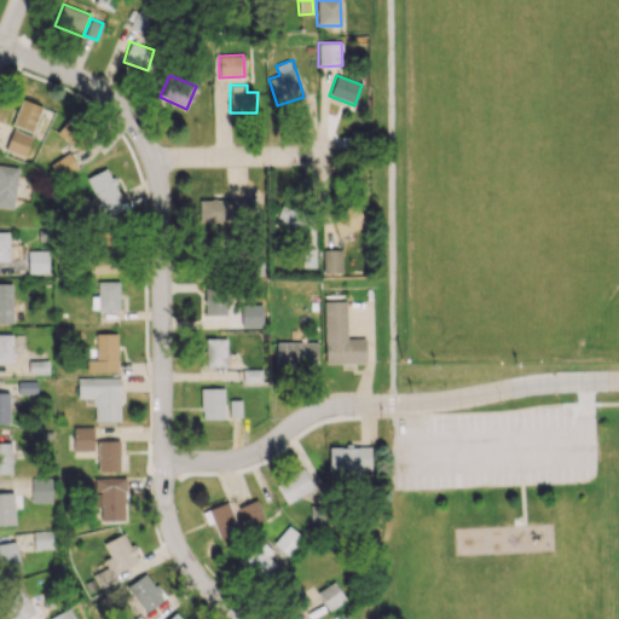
[(12,126),(33,132),(40,105),(19,99),(12,126)]
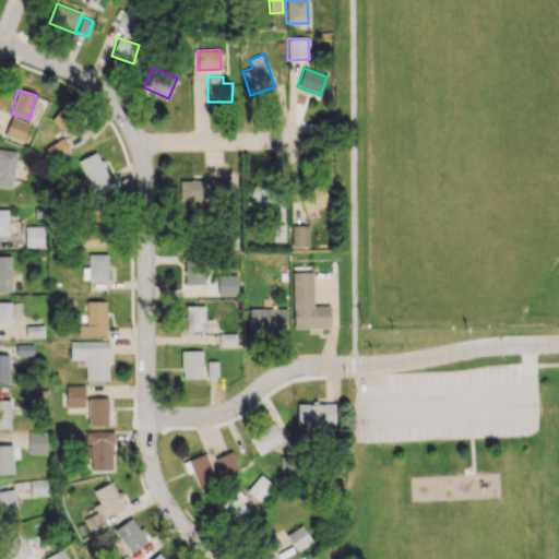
[(50,121),(63,131),(72,119),(58,109),(50,121)]
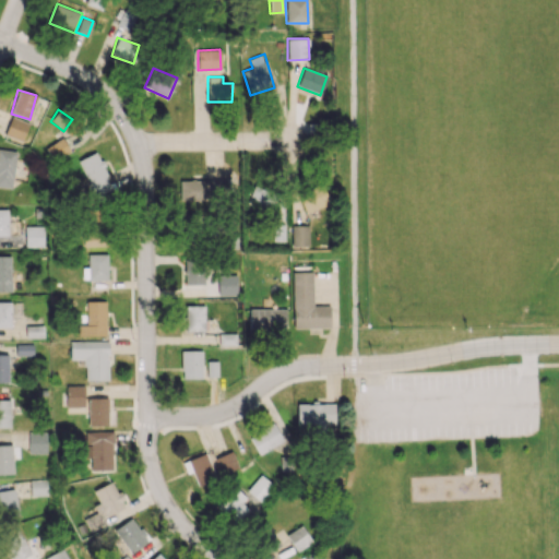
[(4,135),(22,141),(28,122),(10,117),(4,135)]
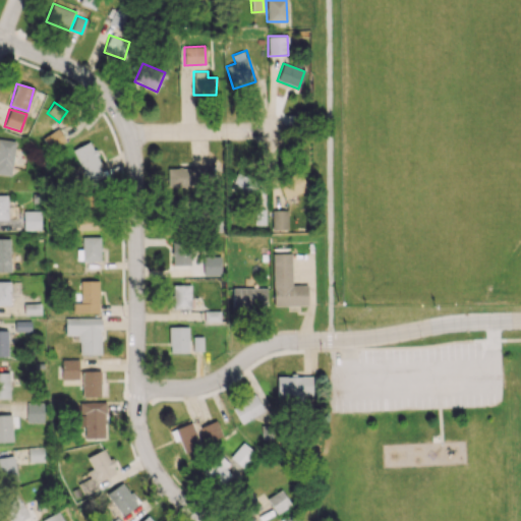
[(44,136),(52,150),(65,140),(57,128),(44,136)]
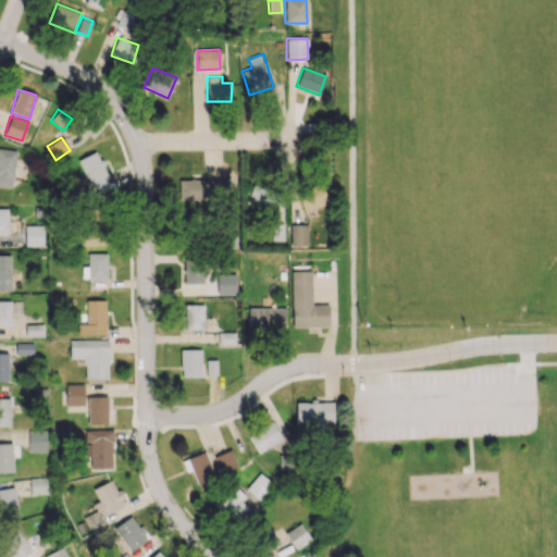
[(17,150),(0,148),(0,186),(12,188),(17,150)]
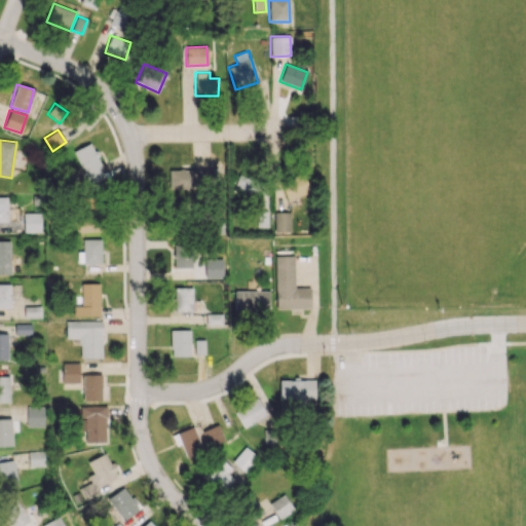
[(106,178),(91,143),(73,150),(87,185),(106,178)]
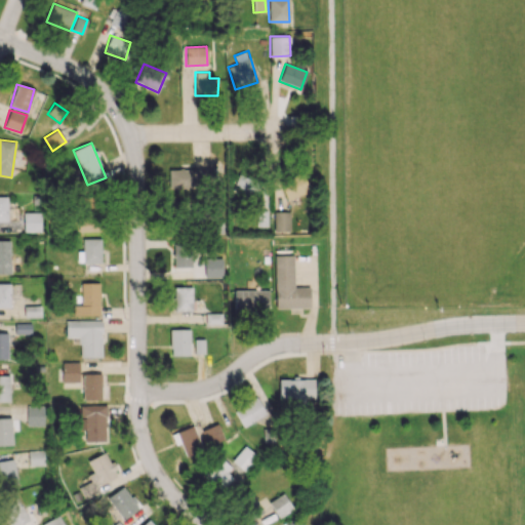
[(168,170),(168,190),(210,189),(210,168),(168,170)]
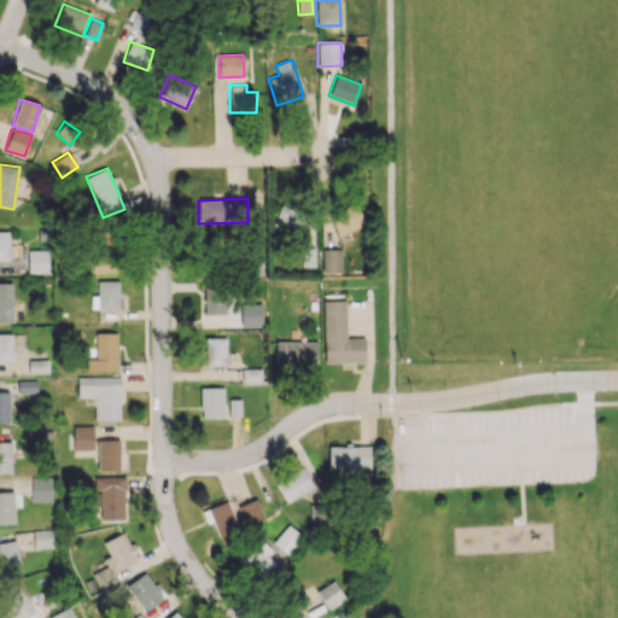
[(273,226),(301,235),(308,214),(280,205),(273,226)]
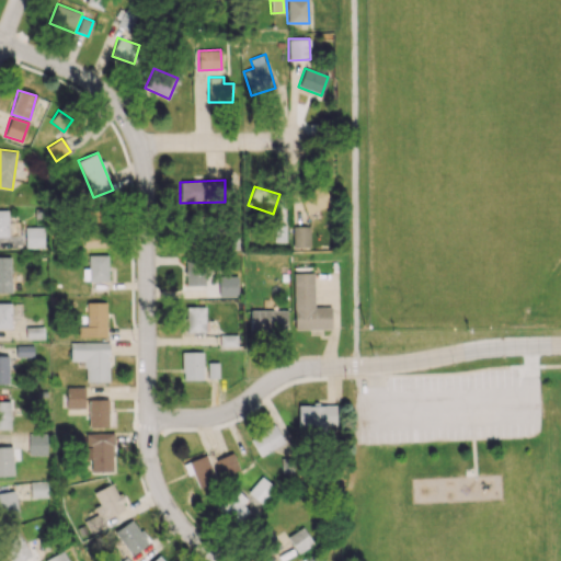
[(305,214),(330,205),(324,189),(299,196),(305,214)]
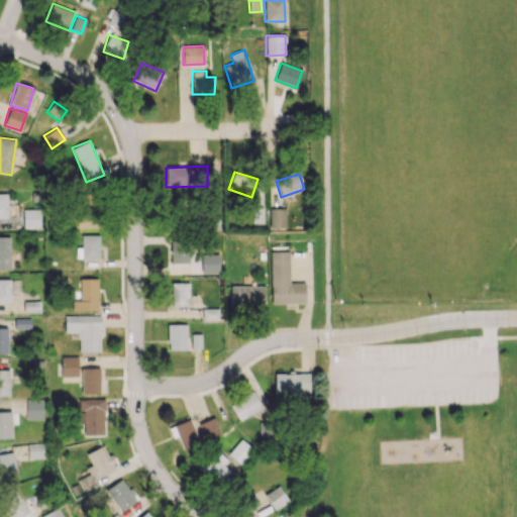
[(262,223),(263,207),(252,207),(251,222),(262,223)]
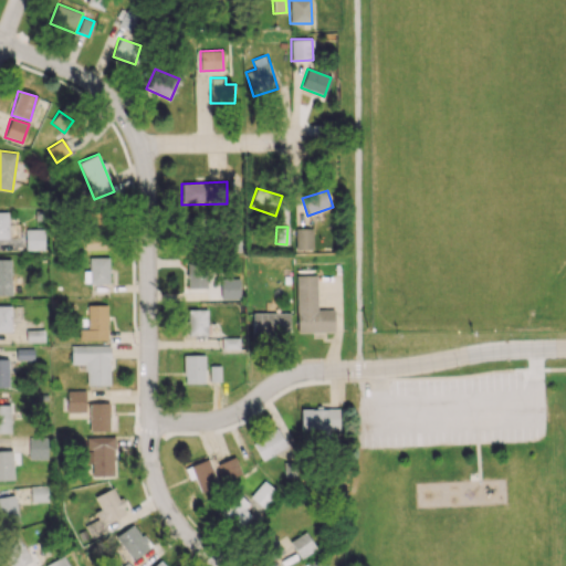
[(312,250),(312,228),(295,229),(295,250),(312,250)]
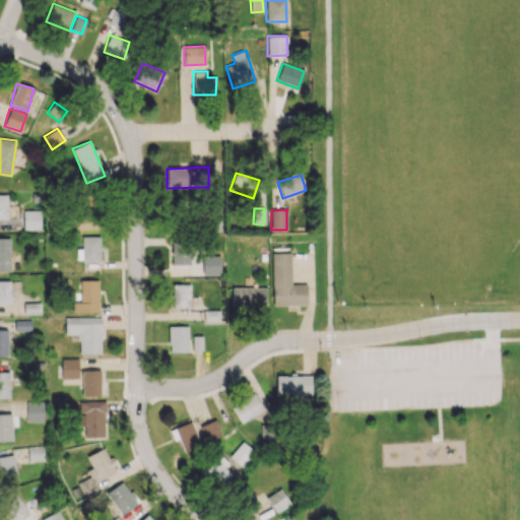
[(22,230),(40,230),(40,210),(23,210),(22,230)]
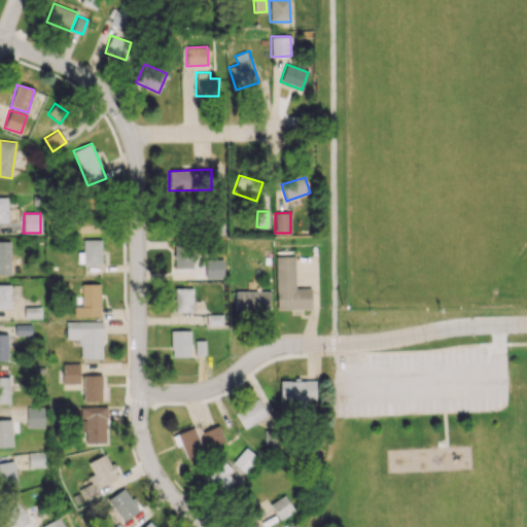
[(97,213),(77,214),(77,233),(98,232),(97,213)]
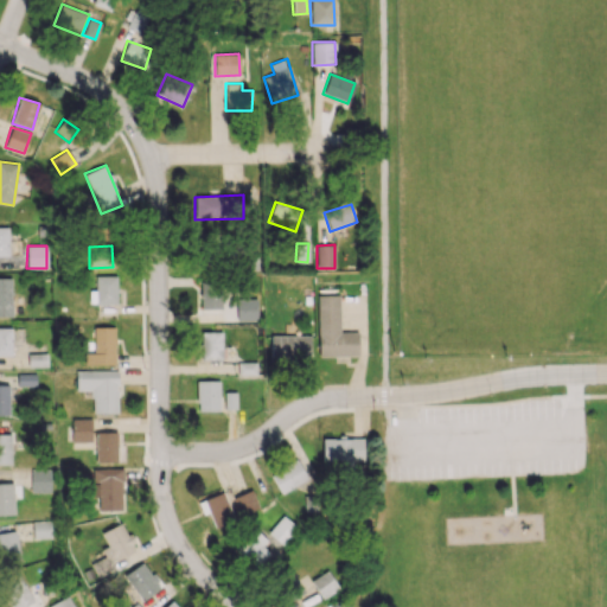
[(116,275),(95,275),(95,291),(89,291),(89,304),(116,304),(116,275)]
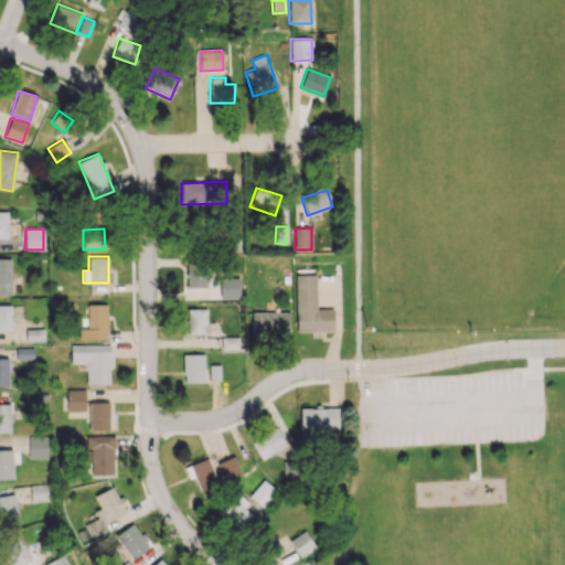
[(10,258),(0,258),(0,295),(11,295),(10,258)]
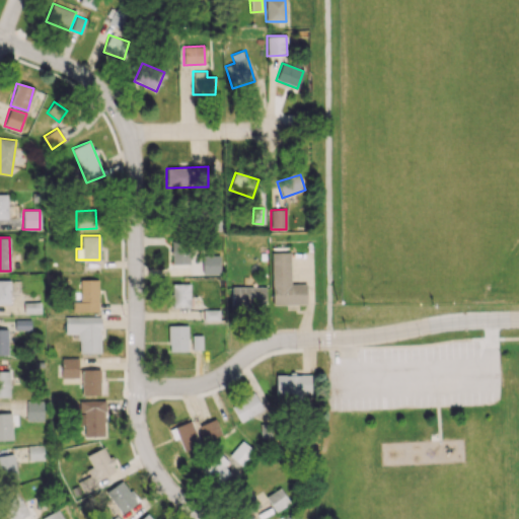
[(171,265),(191,264),(190,239),(170,239),(171,265)]
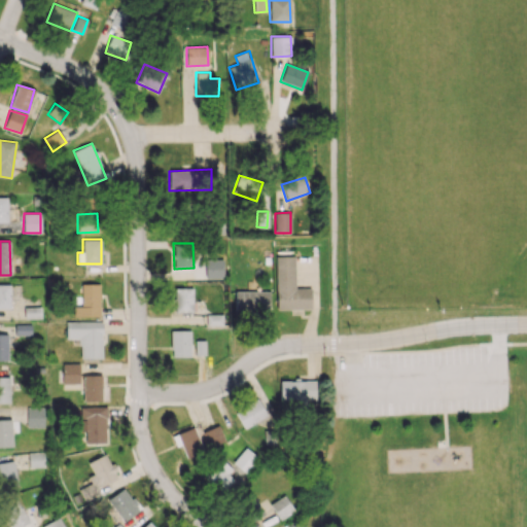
[(294,256),(275,256),(276,310),(311,309),(310,287),(295,288),(294,256)]
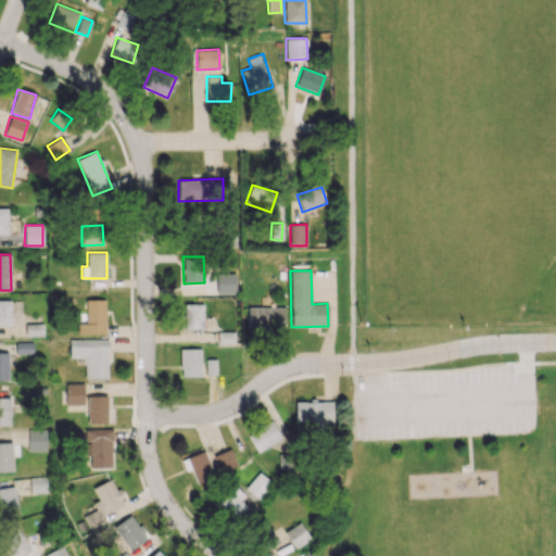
[(216,274),(216,293),(236,293),(236,274),(216,274)]
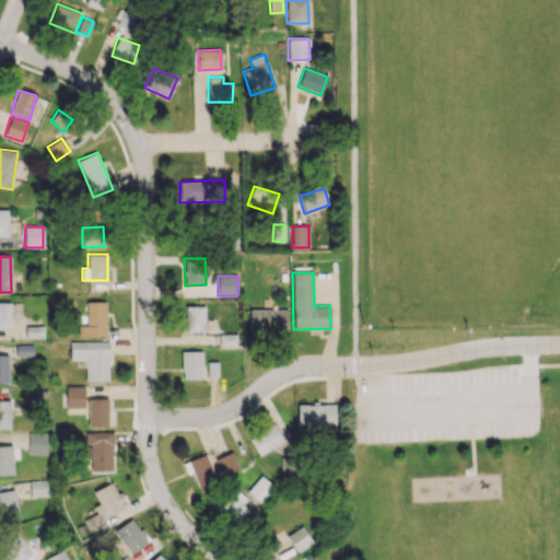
[(0,327),(11,328),(10,302),(0,302),(0,327)]
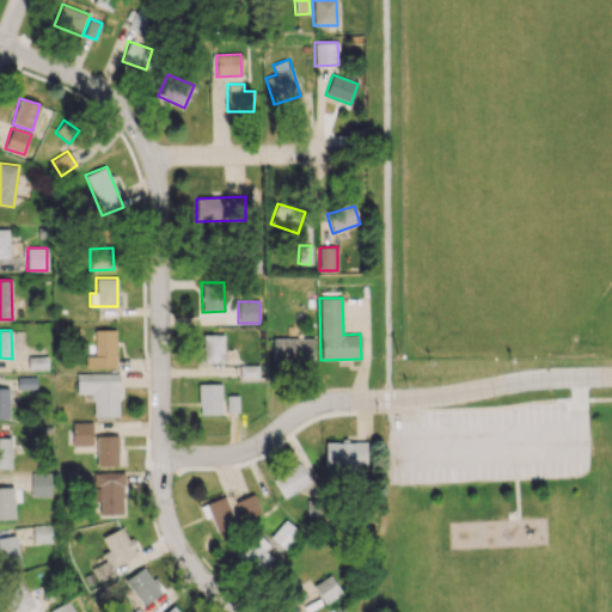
[(95,356),(85,356),(85,368),(115,367),(115,330),(95,330),(95,356)]
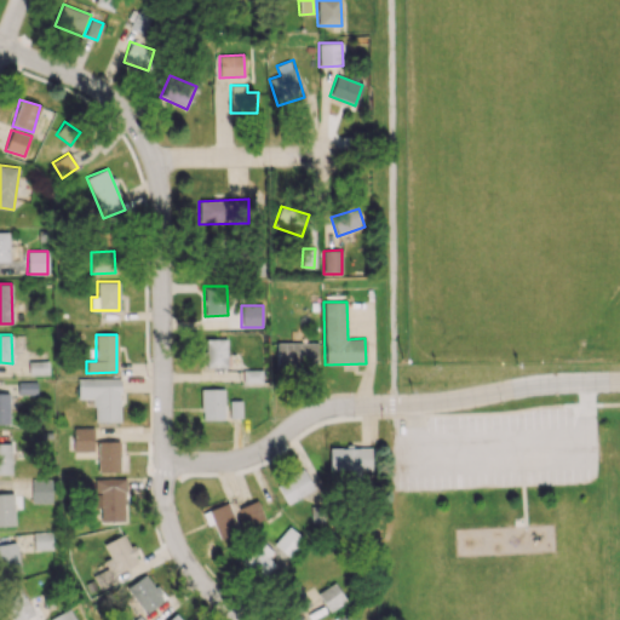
[(227,339),(205,339),(206,368),(239,367),(237,354),(227,354),(227,339)]
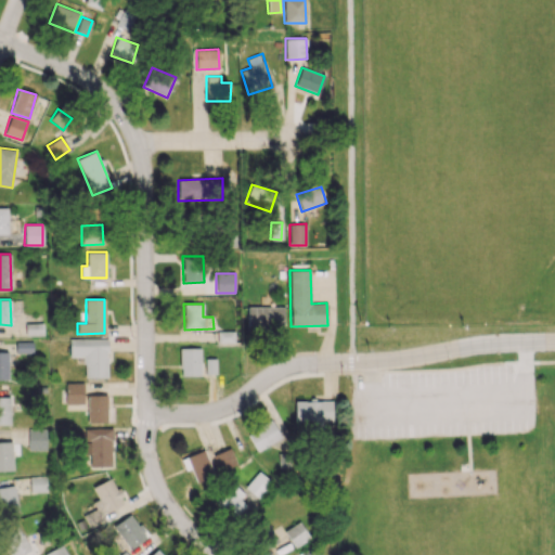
[(283,306),(246,307),(247,326),(284,326),(283,306)]
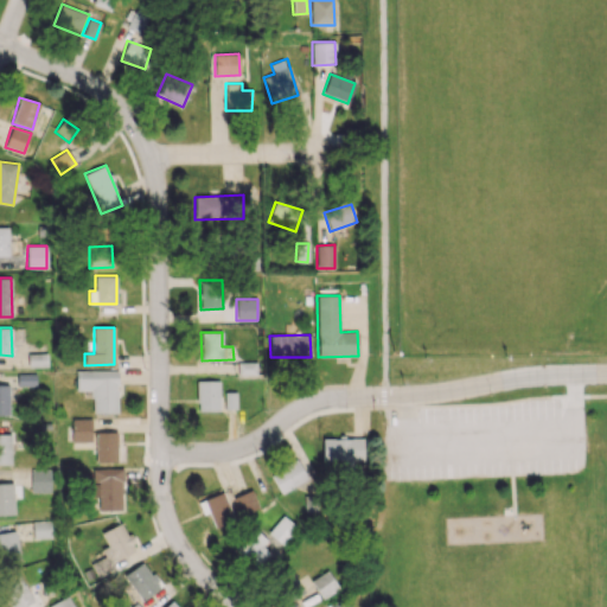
[(27,366),(46,366),(46,353),(27,353),(27,366)]
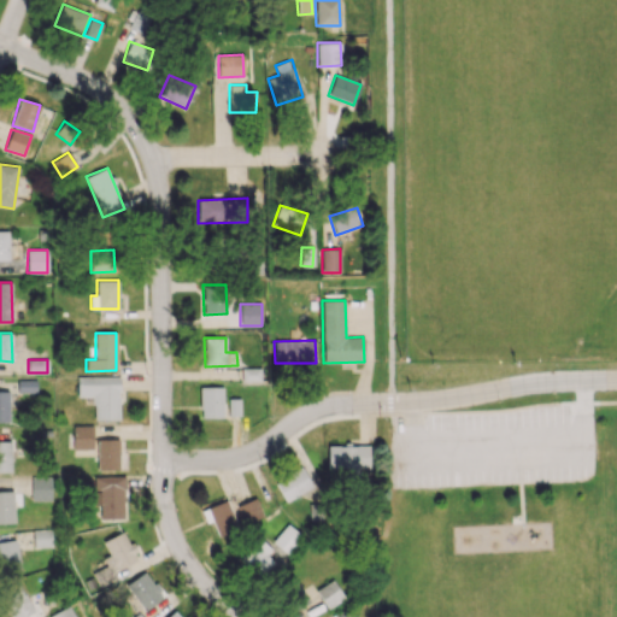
[(118,421),(119,377),(77,376),(76,397),(94,397),(93,419),(118,421)]
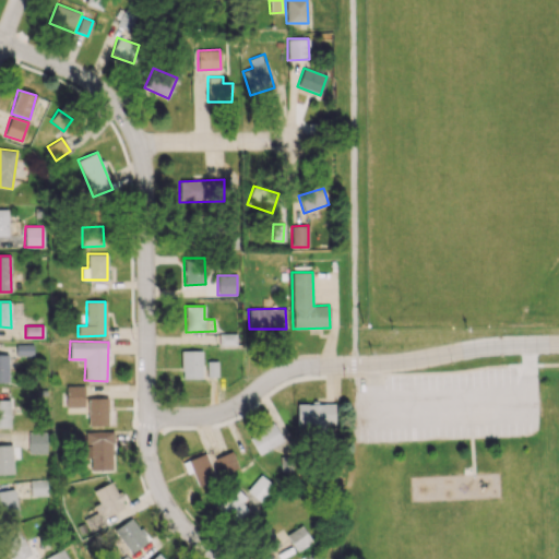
[(202,351),(181,351),(181,378),(202,378),(202,351)]
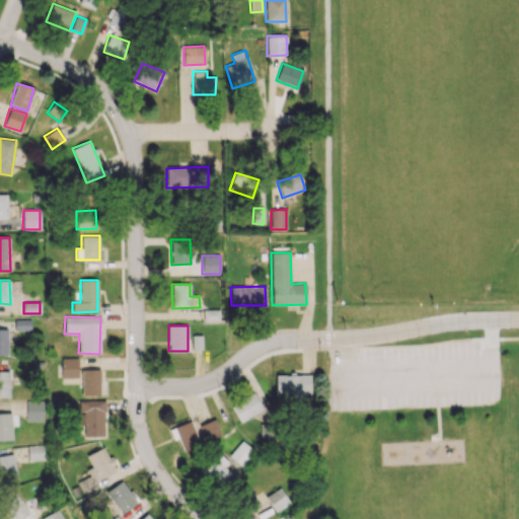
[(193,350),(202,350),(201,336),(192,337),(193,350)]
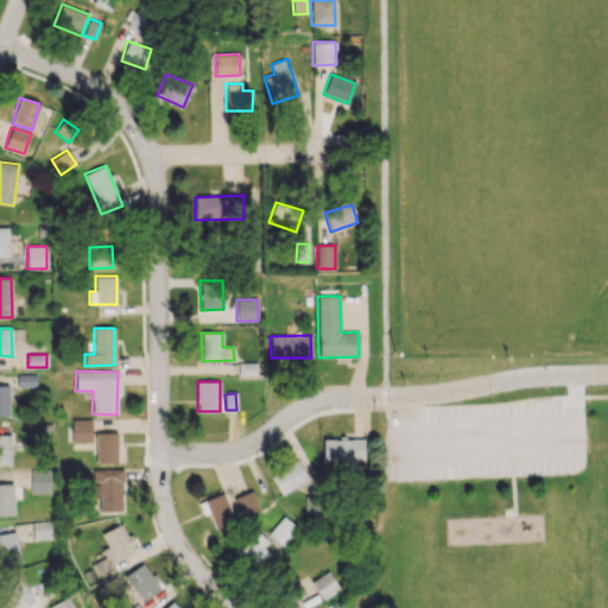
[(71,443),(92,443),(92,419),(71,419),(71,443)]
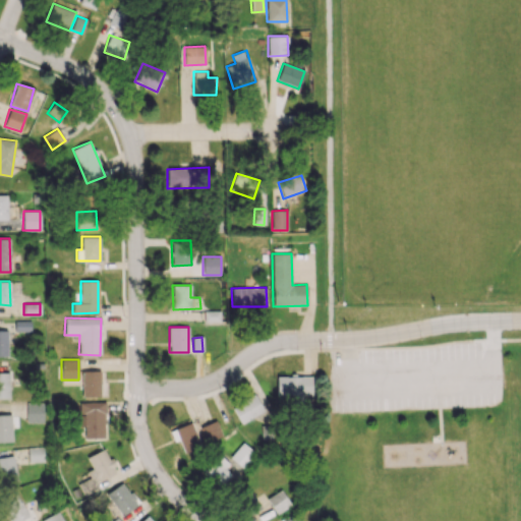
[(81,397),(100,397),(100,370),(81,370),(81,397)]
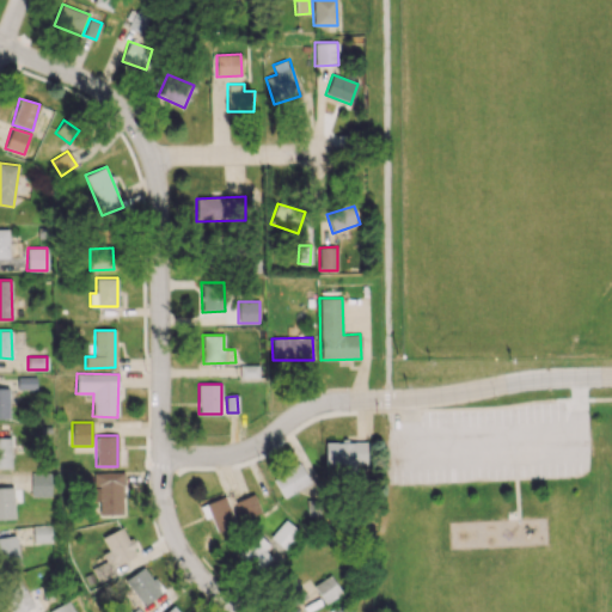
[(0,469),(11,469),(11,438),(0,436),(0,469)]
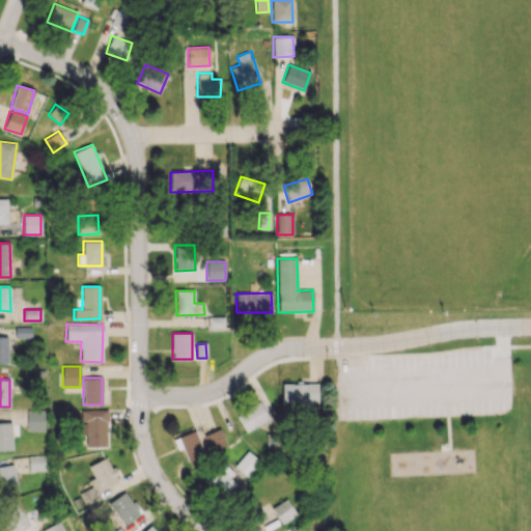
[(282,402),(317,402),(316,383),(281,384),(282,402)]
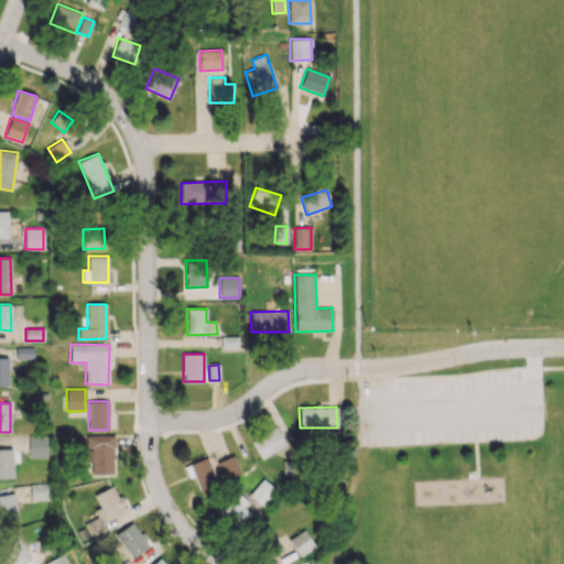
[(251,440),(260,458),(285,445),(277,426),(251,440)]
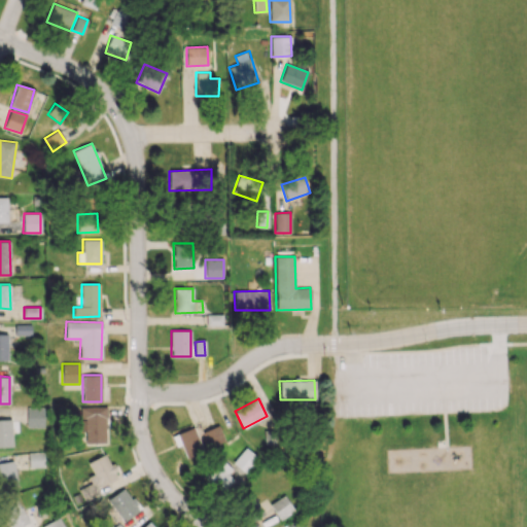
[(27,428),(44,427),(43,407),(27,408),(27,428)]
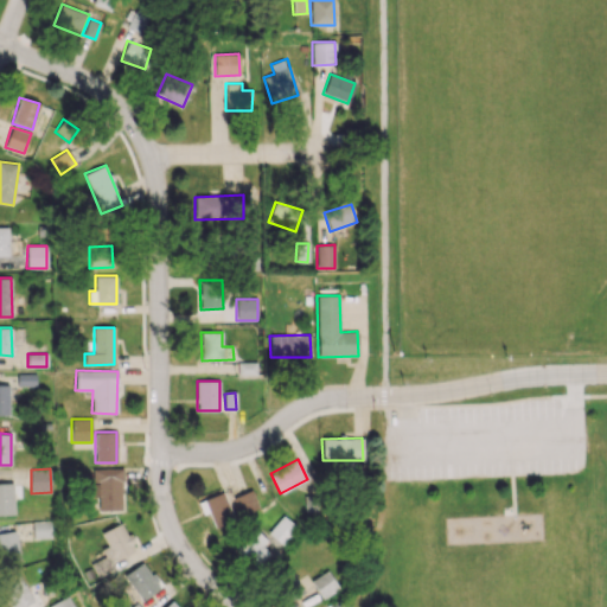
[(98,510),(122,510),(121,468),(90,468),(91,497),(98,497),(98,510)]
